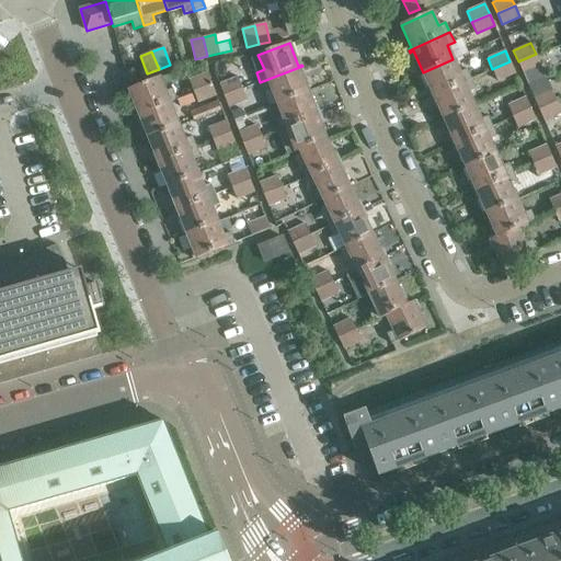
[(518,61),(523,72),(540,65),(536,54),(518,61)]
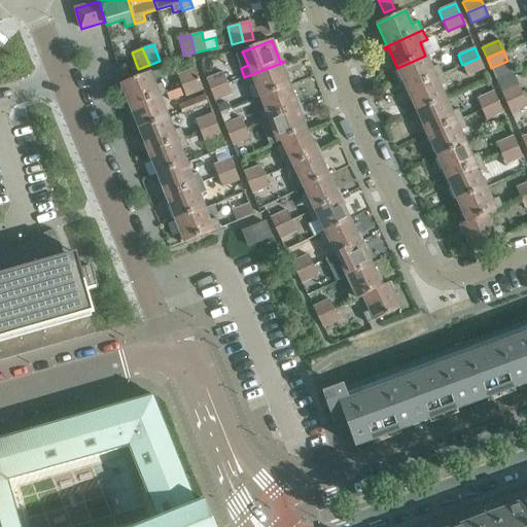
[(403,90),(405,92),(443,74),(438,65),(431,68),(425,56),(397,68),(407,89),(403,90)]
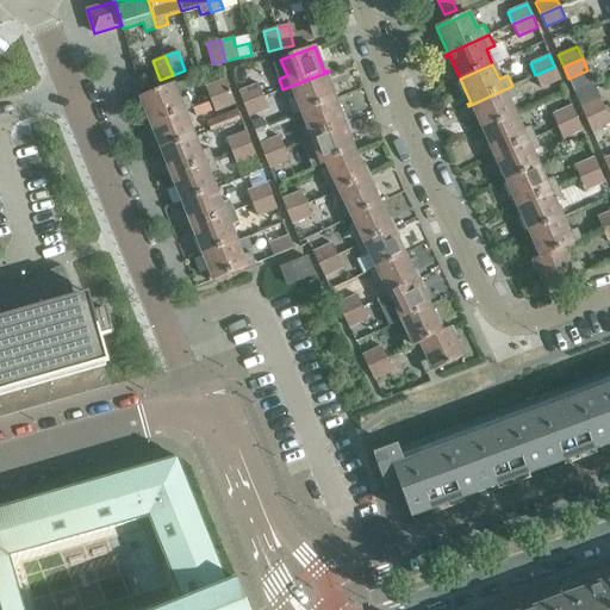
[(554,67),(535,75),(541,88),(560,80),(554,67)]
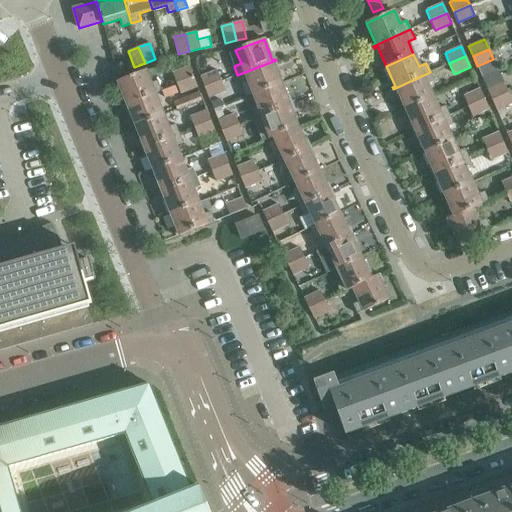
[(248,82),(252,94),(281,83),(273,63),(276,62),(276,60),(237,75),(241,84),(248,82)]
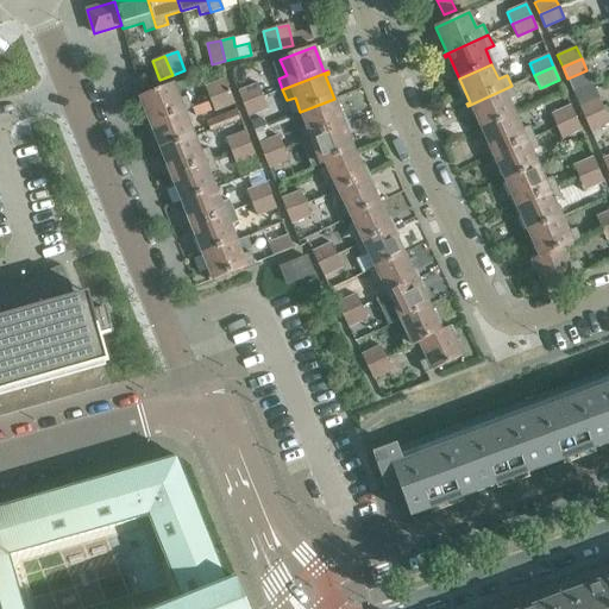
[(205,87),(209,99),(230,92),(225,80),(205,87)]
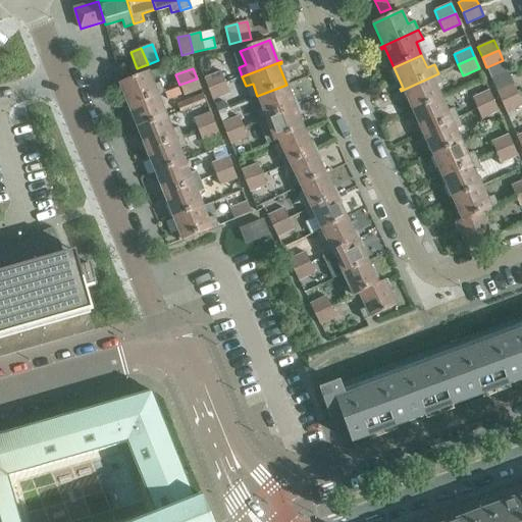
[(125,105),(125,107),(157,95),(164,92),(160,83),(154,85),(148,71),(119,83),(128,104),(125,105)]
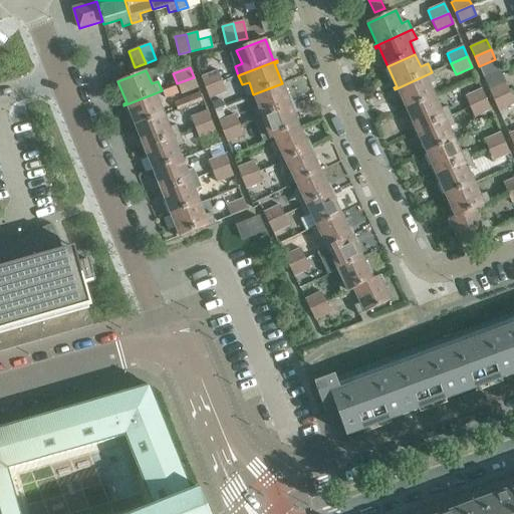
[(201,77),(205,87),(221,81),(217,70),(201,77)]
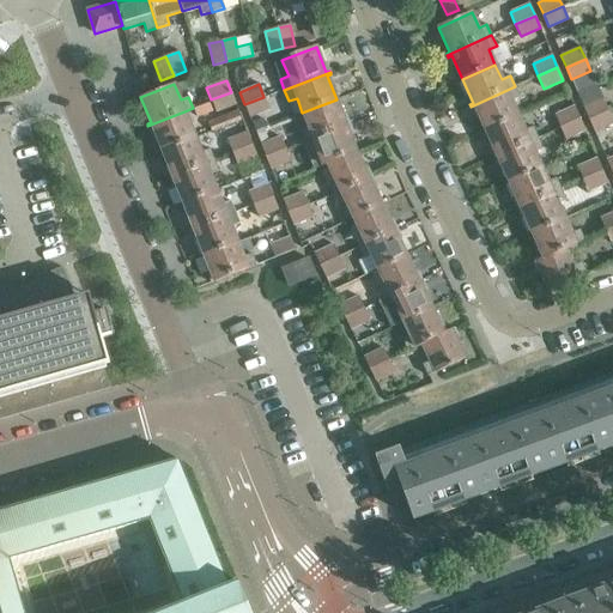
[(596,86),(577,93),(583,108),(602,98),(598,85),(596,86)]
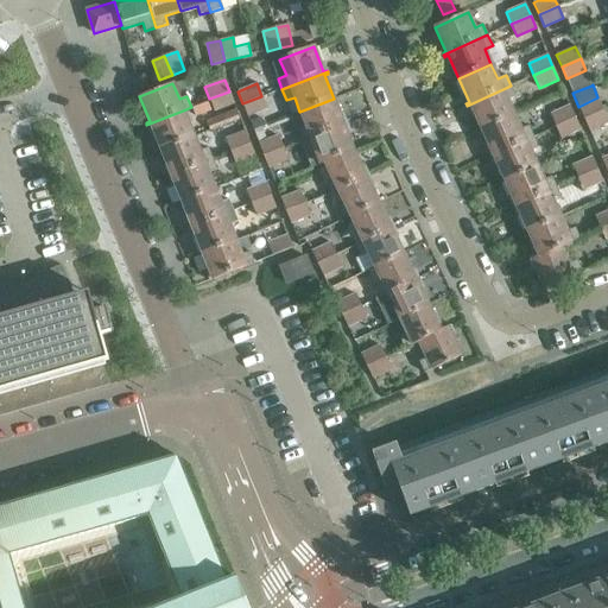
[(470,106),(481,130),(514,115),(507,100),(515,96),(511,86),(467,106),(467,107),(470,106)]
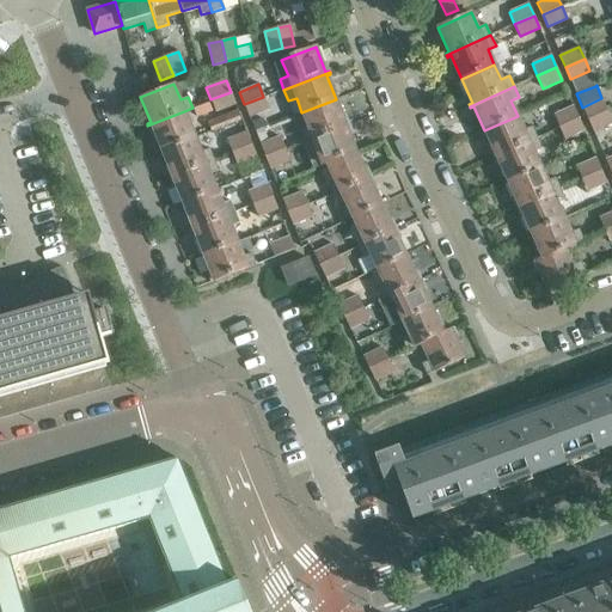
[(231,92),(210,99),(216,112),(236,104),(231,92)]
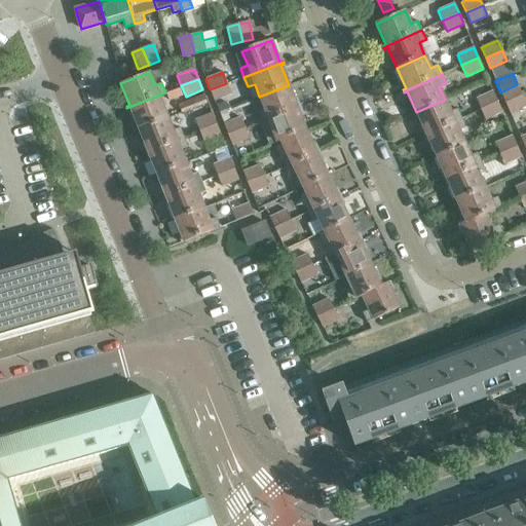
[(210,89),(214,101),(231,94),(226,83),(210,89)]
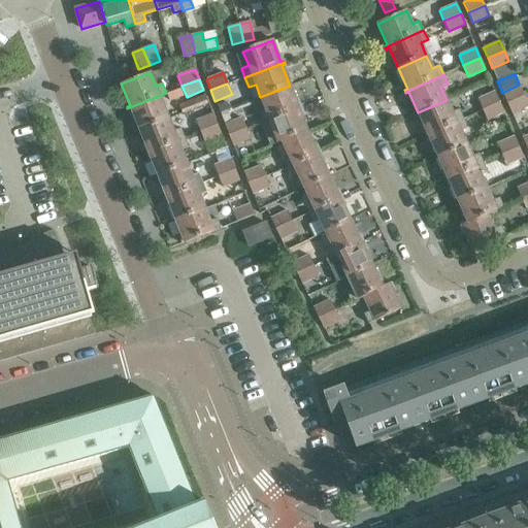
[(502,93),(507,103),(524,96),(519,85),(502,93)]
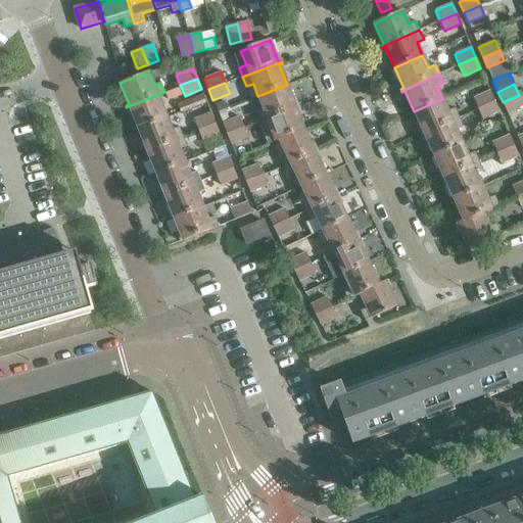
[(255,112),(259,122),(298,106),(298,104),(295,106),(287,85),(257,96),(263,109),(255,112)]
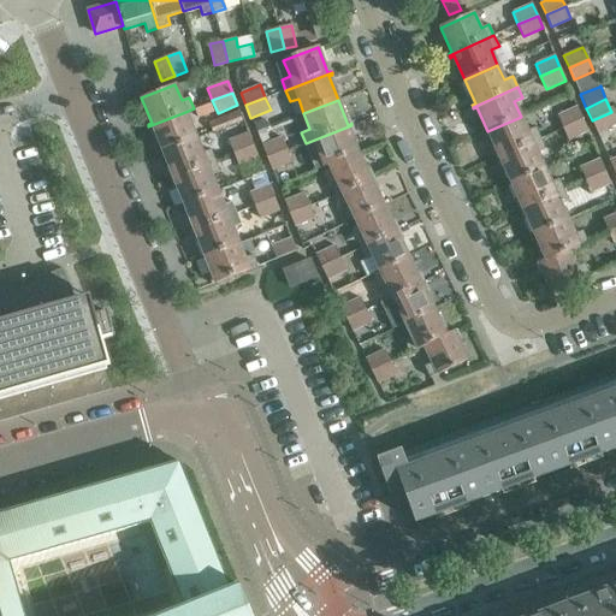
[(199,118),(214,112),(211,102),(195,108),(199,118)]
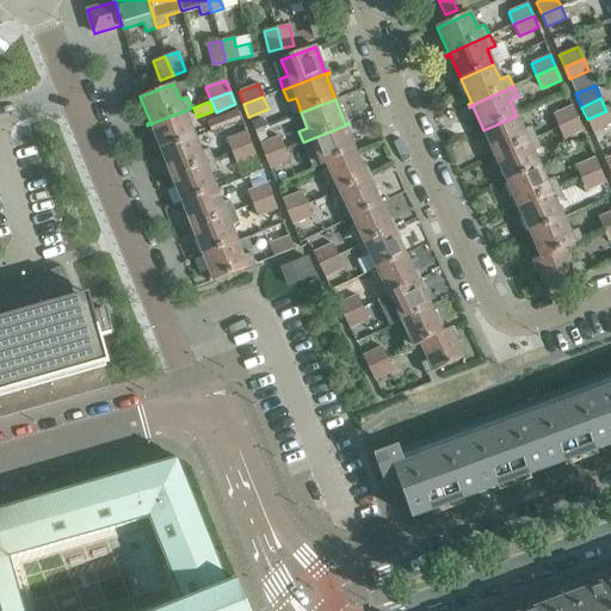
[(553,115),(559,127),(578,118),(573,106),(553,115)]
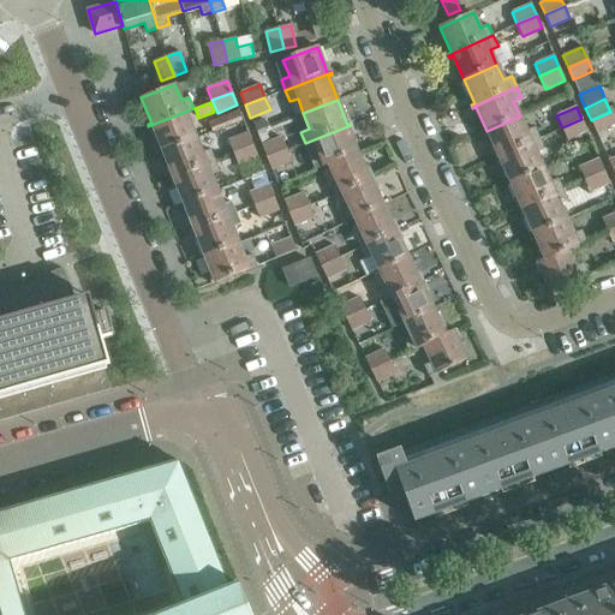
[(212,131),(242,120),(238,111),(208,121),(212,131)]
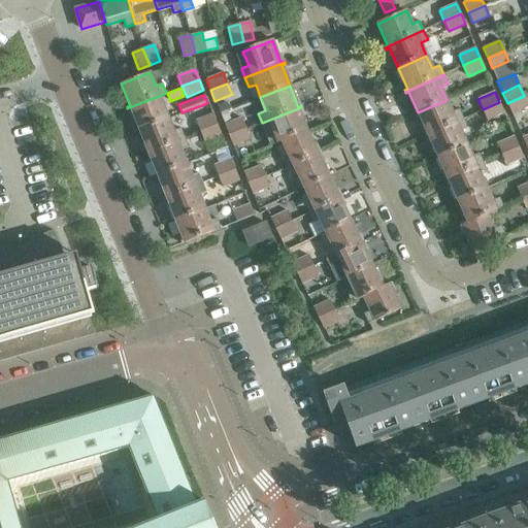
[(168,118),(159,96),(127,108),(128,110),(131,108),(139,130),(168,118)]
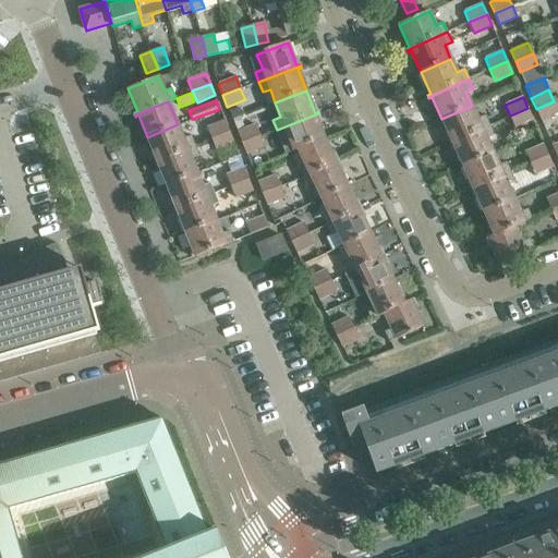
[(536,109),(541,120),(557,112),(557,111),(554,101),(536,109)]
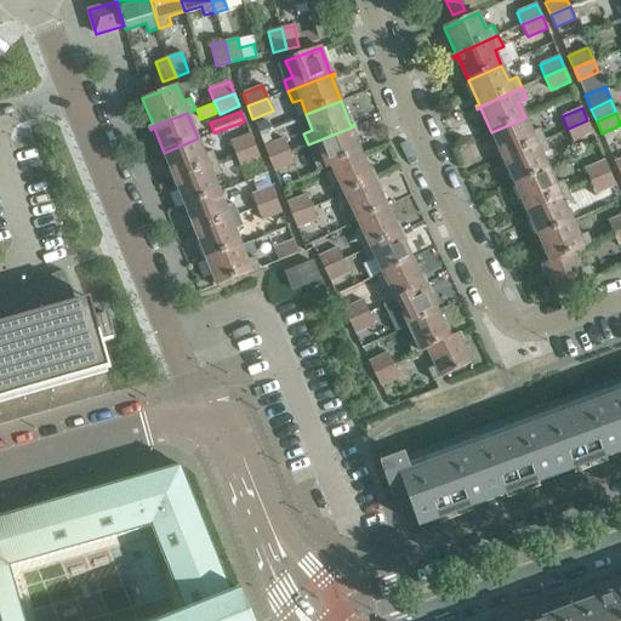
[(258,132),(269,129),(277,125),(274,118),(256,125),(258,132)]
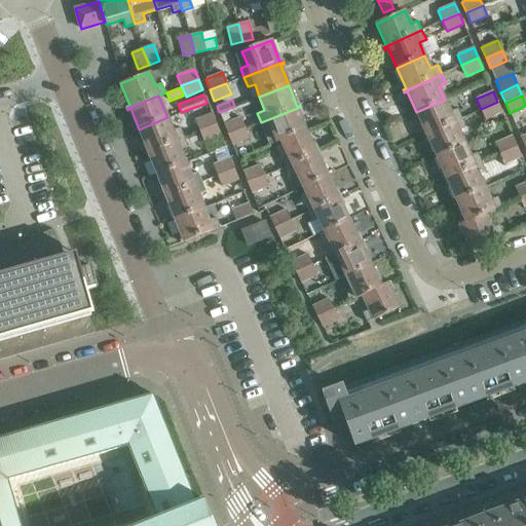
[(422,134),(423,136),(461,118),(457,109),(450,112),(445,100),(416,112),(425,133),(422,134)]
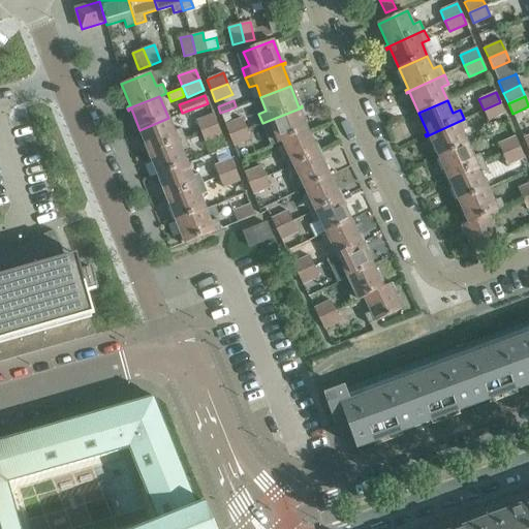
[(500,102),(484,110),(488,120),(504,113),(500,102)]
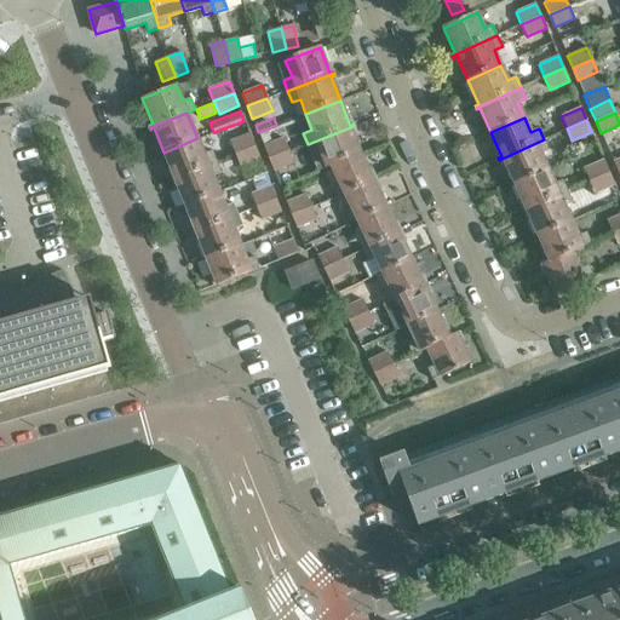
[(619,125),(601,133),(608,148),(619,143),(619,125)]
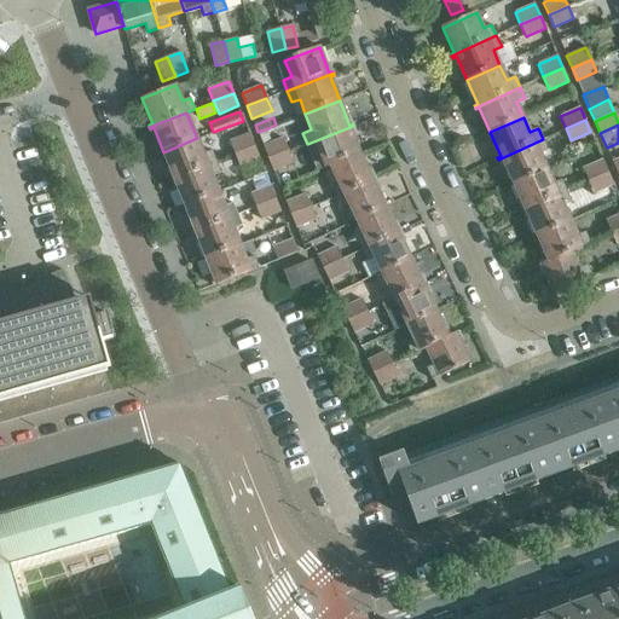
[(353,126),(307,144),(312,155),(320,151),(327,168),(330,166),(360,154),(351,129),(354,128),(353,126)]
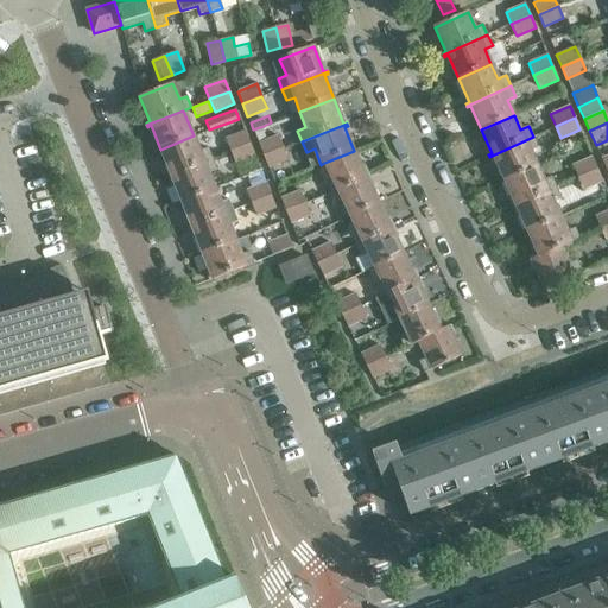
[(226,139),(230,151),(249,144),(245,131),(226,139)]
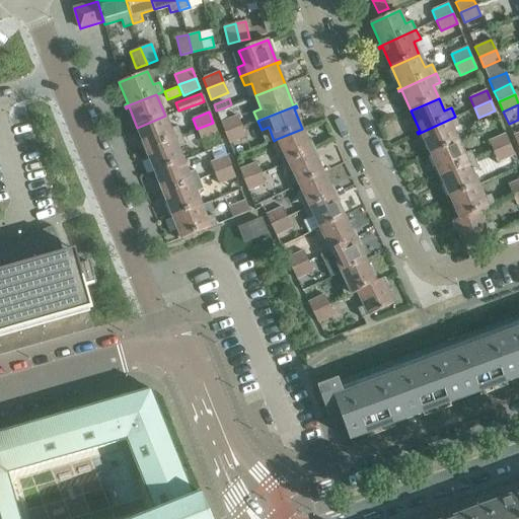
[(142,149),(143,151),(181,136),(177,126),(170,129),(165,116),(137,128),(145,148),(142,149)]
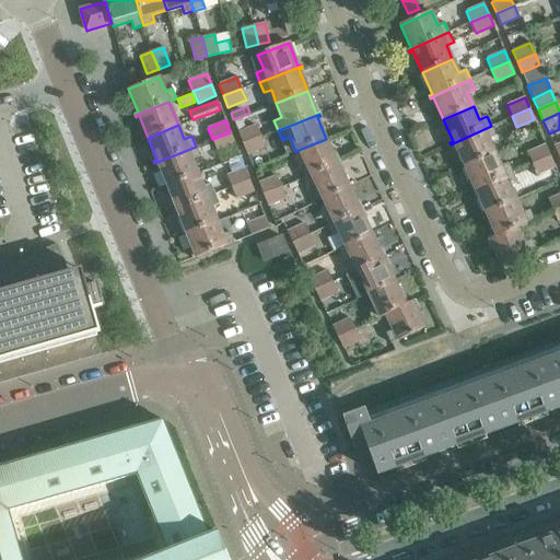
[(243,143),(260,136),(256,125),(238,132),(243,143)]
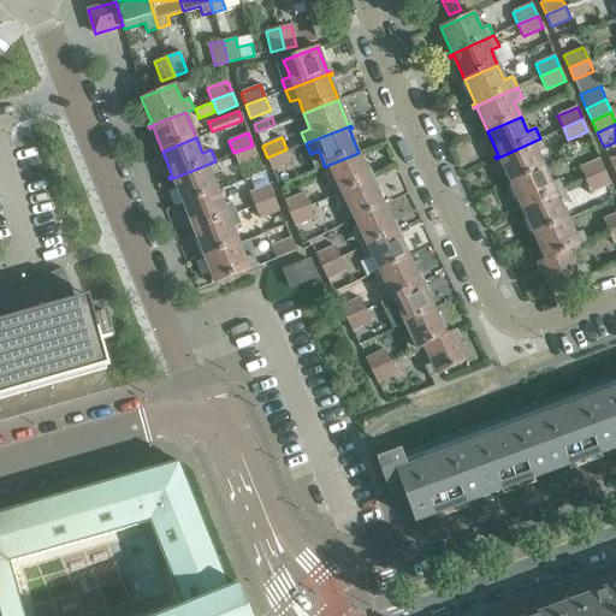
[(501,159),(511,183),(544,167),(538,153),(545,149),(540,138),(496,159),(497,160),(501,159)]
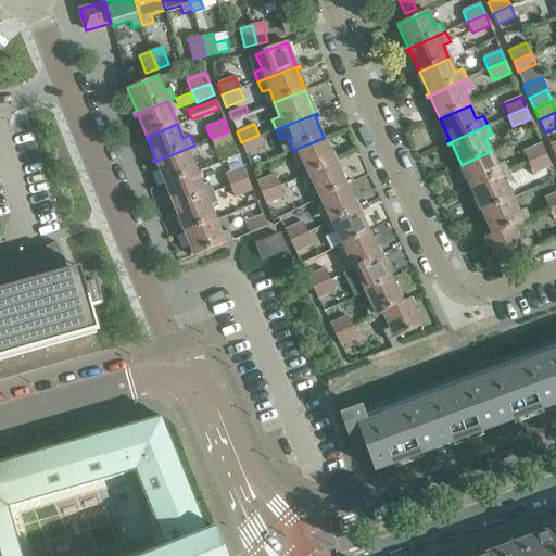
[(228,131),(211,138),(215,150),(234,142),(228,131)]
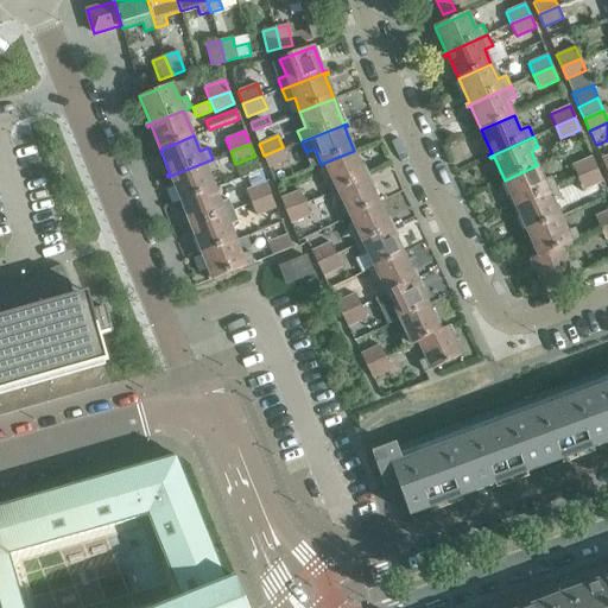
[(287,160),(283,147),(264,156),(268,168),(287,160)]
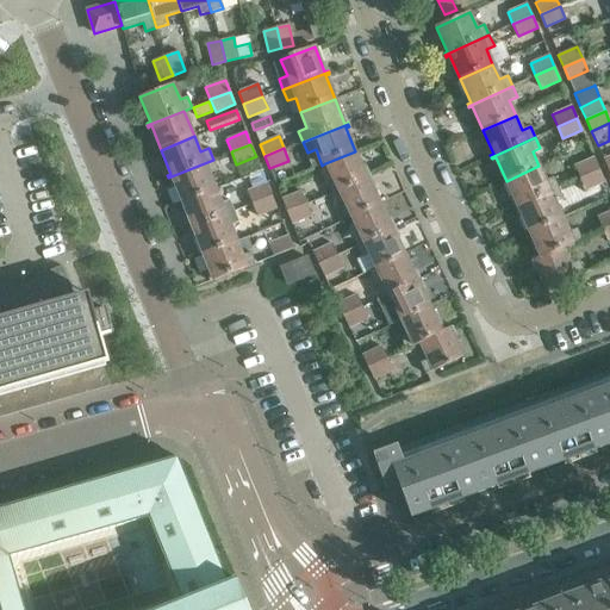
[(367,175),(355,151),(325,163),(334,181),(325,185),(331,195),(371,175),(369,174),(367,175)]
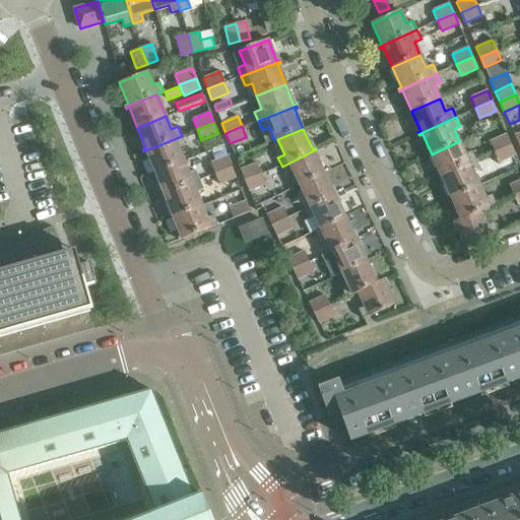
[(490,141),(495,151),(511,144),(506,134),(490,141)]
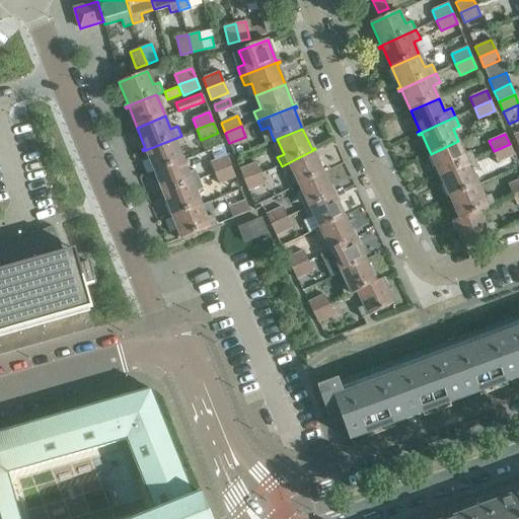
[(184,145),(181,136),(143,151),(144,152),(146,151),(155,171),(183,160),(178,148),(184,145)]
